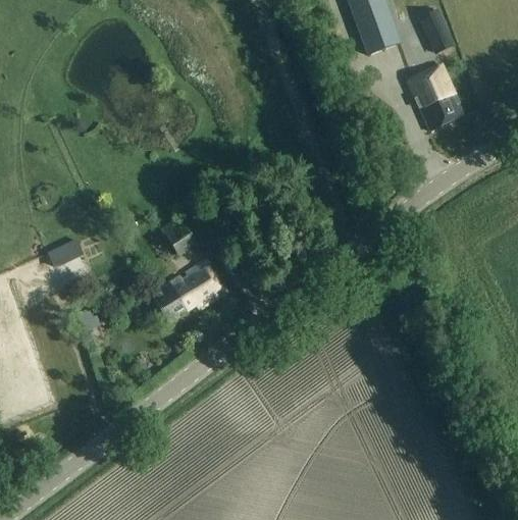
[(351,0),(370,52),(402,41),(386,0),(351,0)]
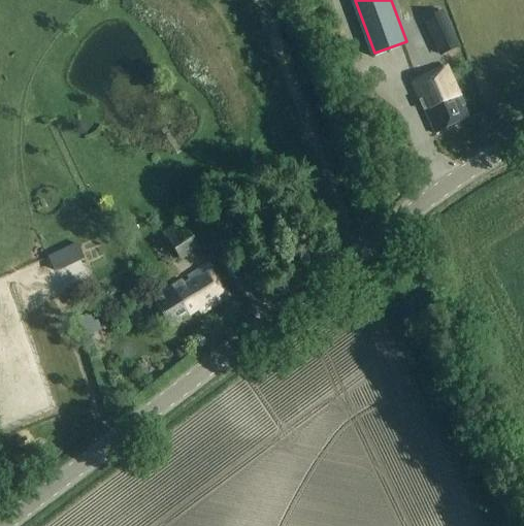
[(445,9),(425,18),(436,42),(441,55),(461,45),(456,34),(445,9)]
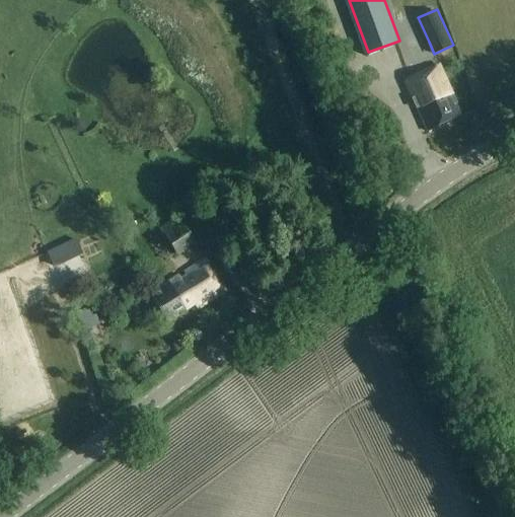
[(440,63),(406,78),(415,98),(420,95),(424,104),(419,107),(429,130),(463,114),(440,63)]
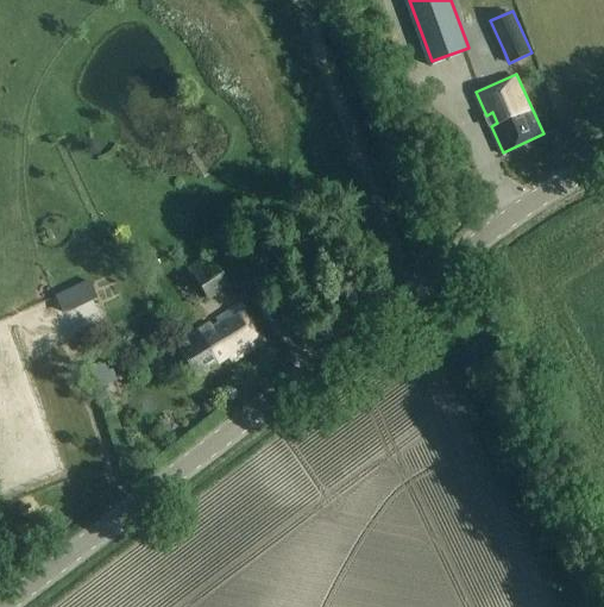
[(257,230),(249,235),(260,251),(268,246),(257,230)]
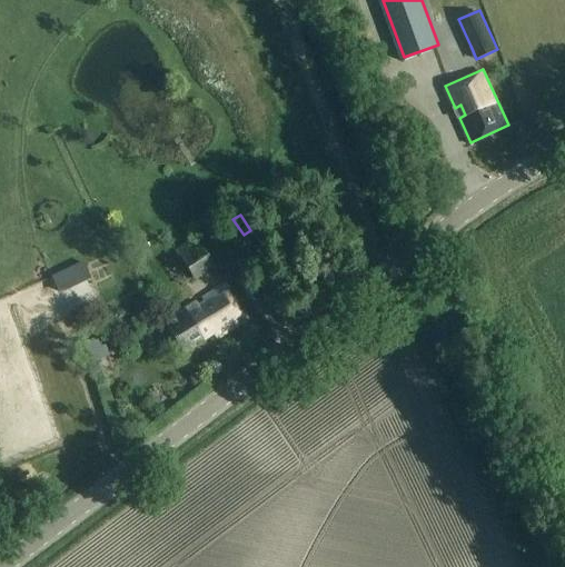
[(200,279),(218,268),(198,237),(180,249),(200,279)]
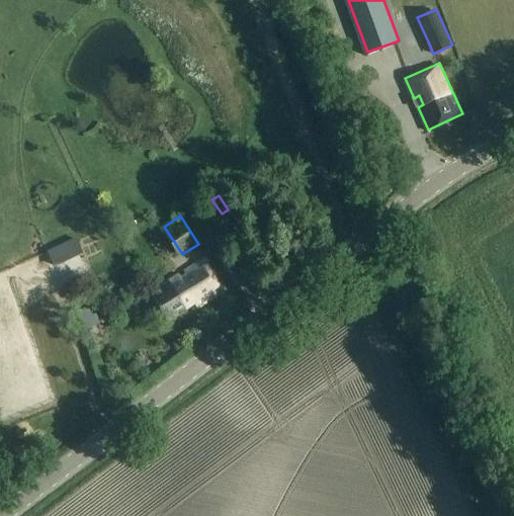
[(145,222),(129,234),(147,258),(164,246),(145,222)]
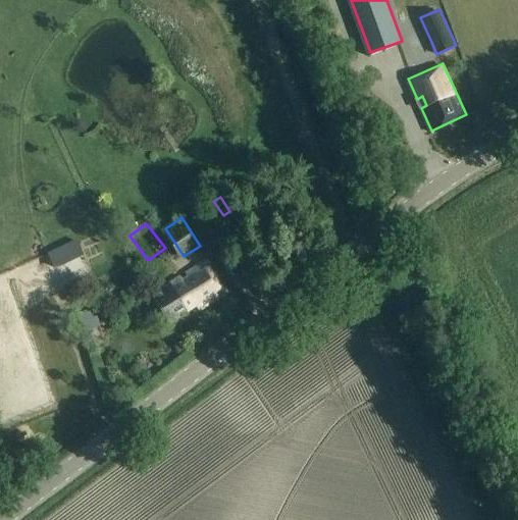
[(45,240),(17,249),(29,280),(56,270),(45,240)]
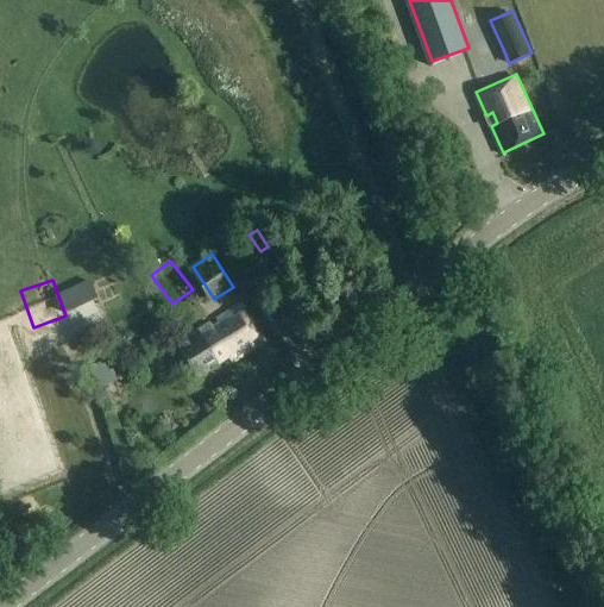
[(233,362),(268,339),(244,302),(205,329),(205,330),(181,345),(200,376),(230,356),(233,362)]
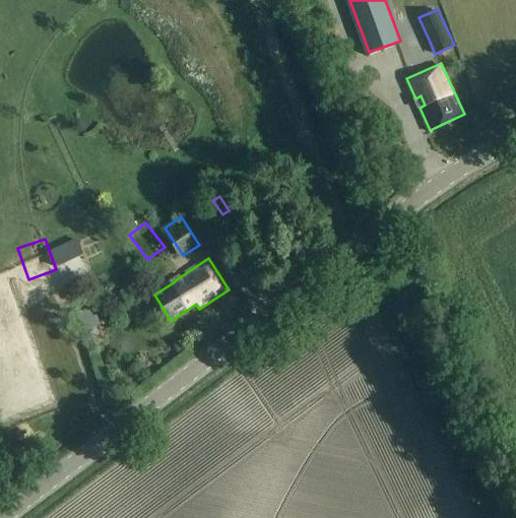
[(72,299),(85,292),(79,279),(66,286),(72,299)]
